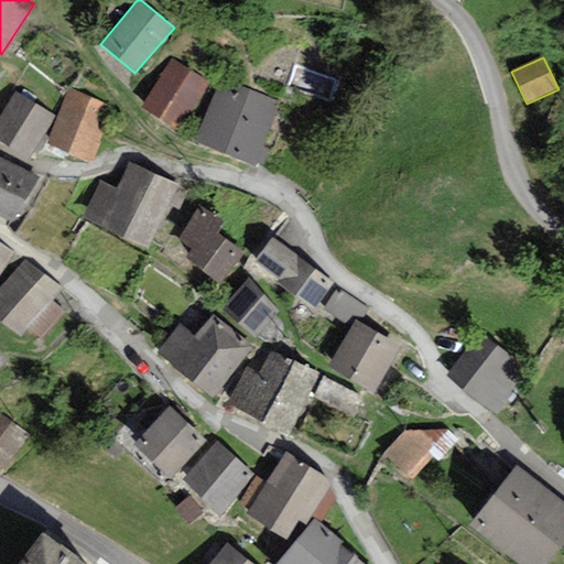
[(172,58),(140,108),(177,132),(208,84),(172,58)]
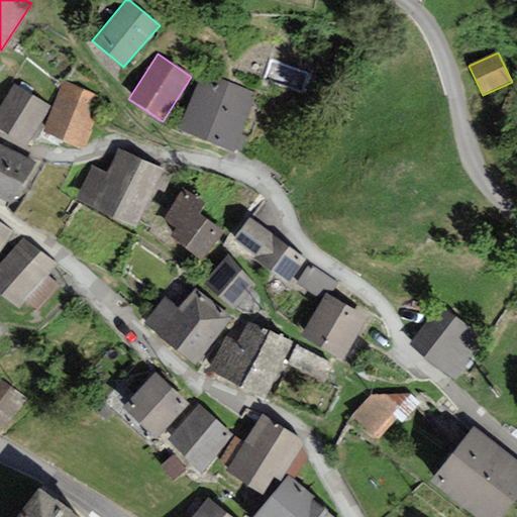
[(256,94),(202,72),(178,130),(233,152),(256,94)]
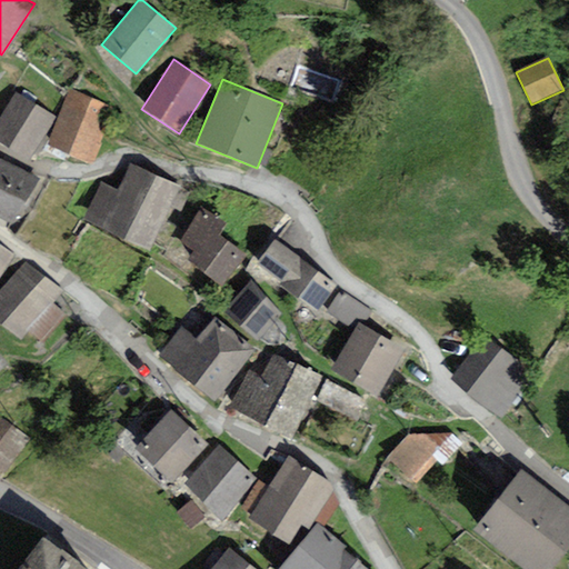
[(108,106),(69,89),(45,147),(92,167),(106,133),(98,130),(108,106)]
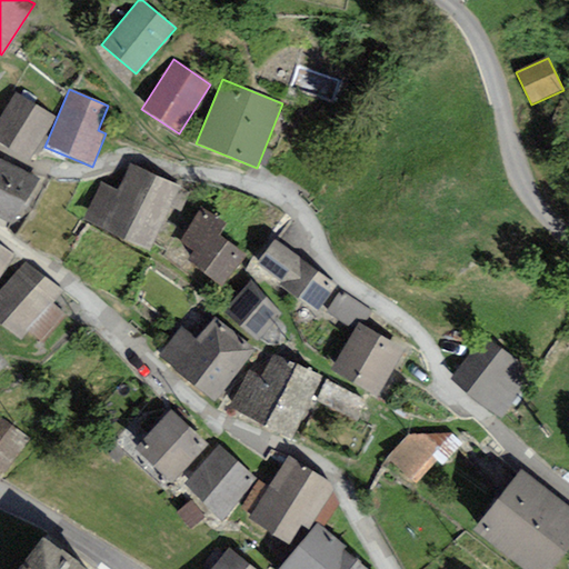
[(17,93),(0,118),(0,142),(28,161),(56,118),(17,93)]
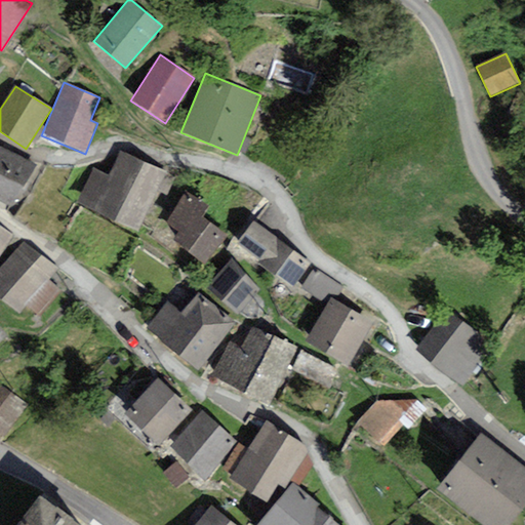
[(0,148),(0,203),(10,208),(36,166),(0,148)]
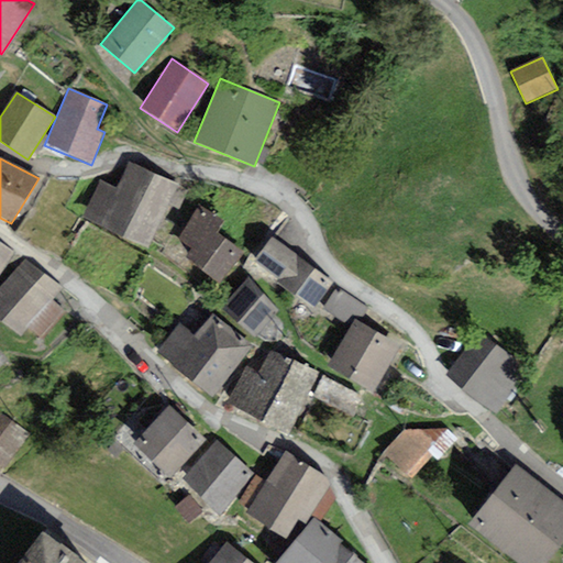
[(81,218),(147,249),(178,185),(128,161),(116,187),(99,179),(81,218)]
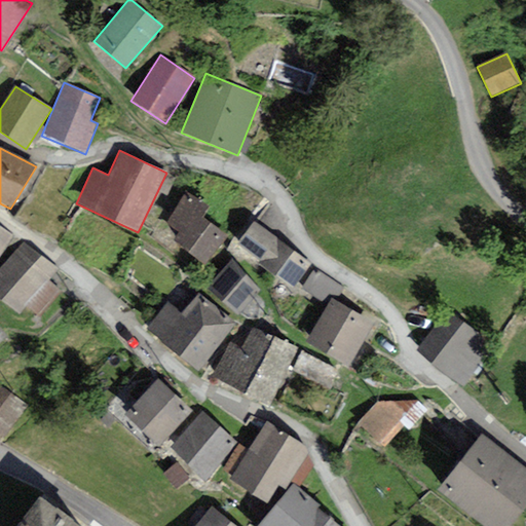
[(204,266),(228,236),(200,217),(208,208),(187,192),(165,225),(179,233),(174,240),(204,266)]
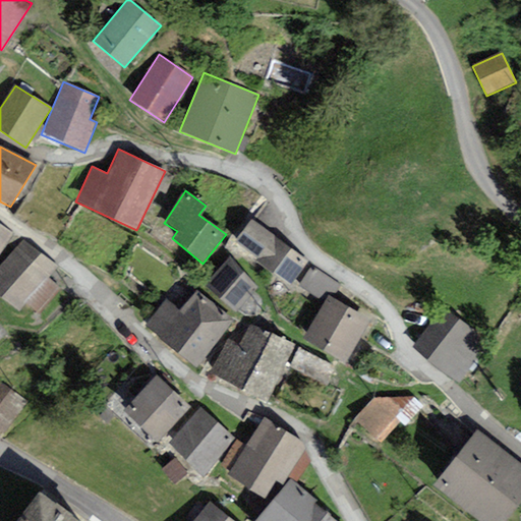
[(255,262),(290,285),(308,262),(251,220),(233,243),(256,259),(255,262)]
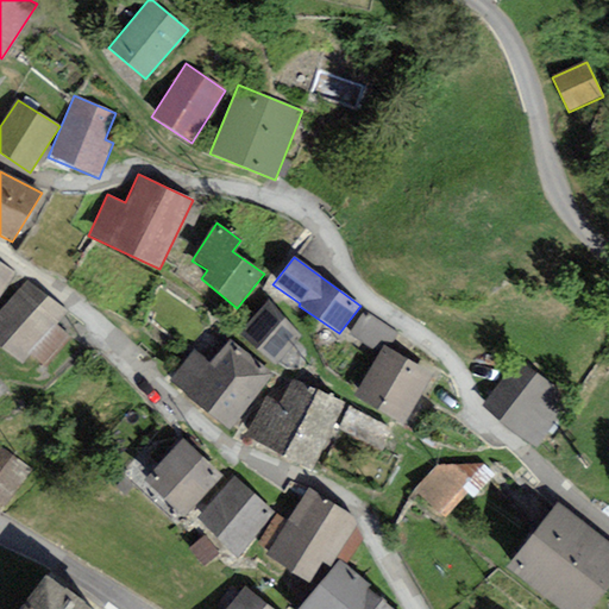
[(0,294),(16,272),(0,262),(0,294)]
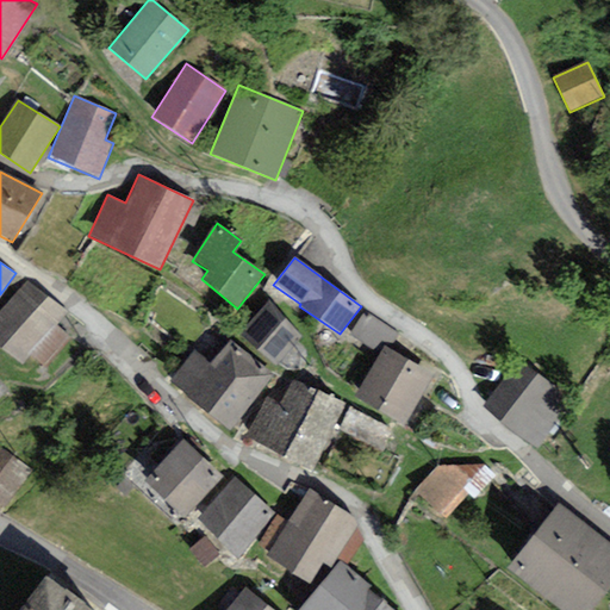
[(68,312),(26,281),(0,311),(0,347),(22,365),(30,354),(56,327),(68,312)]
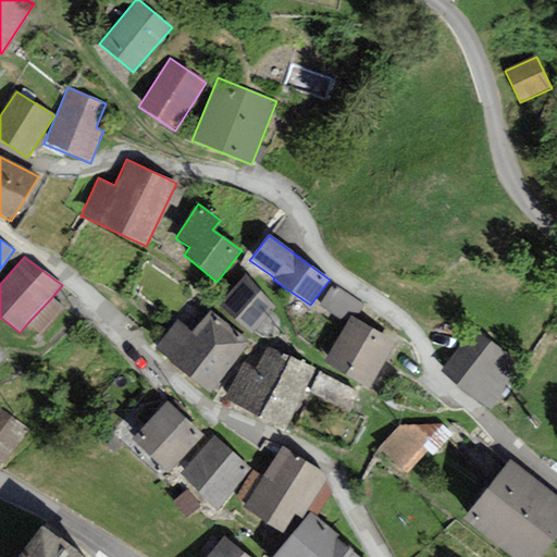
[(279,336),(279,320),(271,311),(272,310),(275,307),(245,275),(218,304),(251,334),(254,332),(262,338),(273,338),(279,336)]
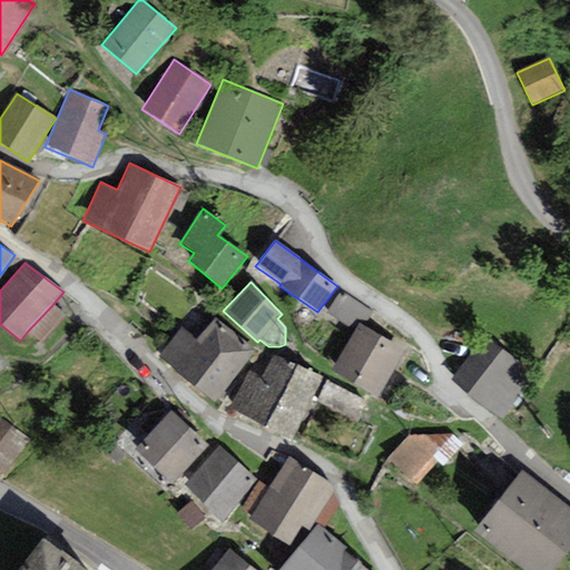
[(340,294),(326,313),(338,322),(340,320),(355,331),(360,325),(364,327),(374,313),(345,292),(342,296),(340,294)]
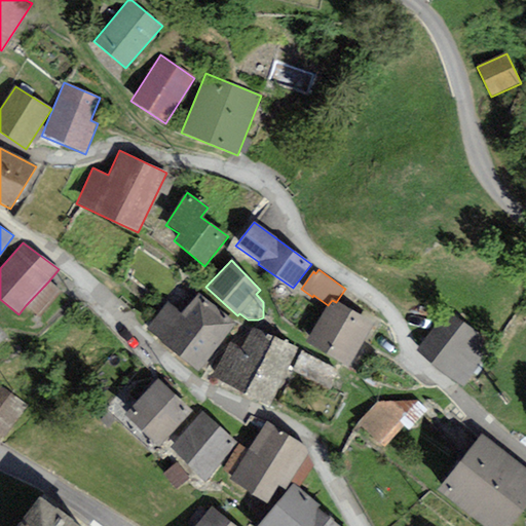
[(61,292),(48,282),(26,305),(39,316),(61,292)]
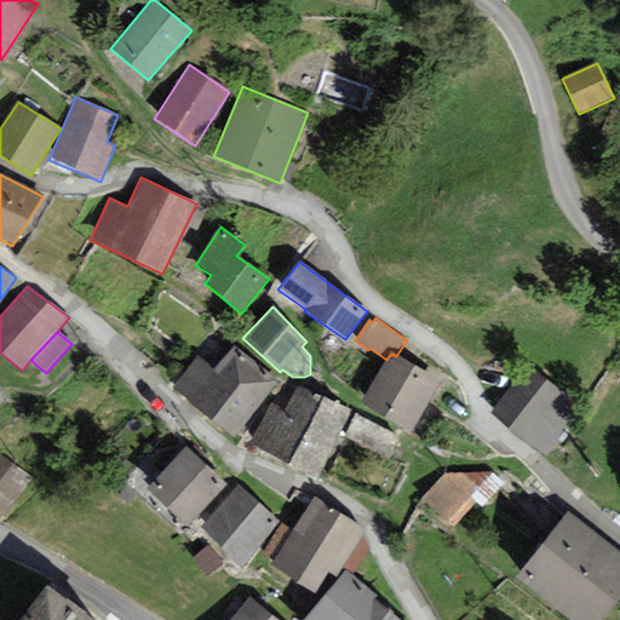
[(235,437),(276,382),(234,346),(214,369),(197,357),(173,389),(235,437)]
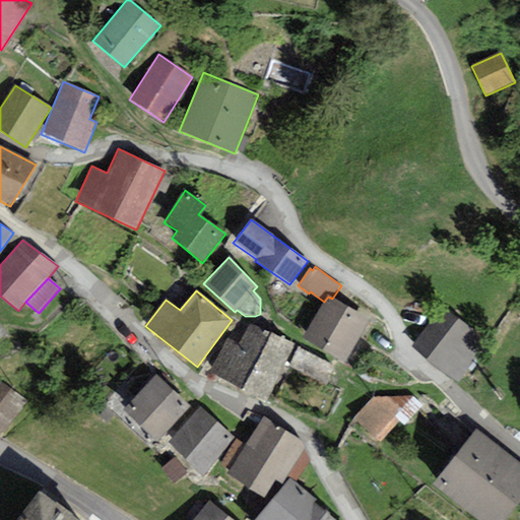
[(356,342),(370,320),(332,299),(328,297),(324,302),(316,316),(303,339),(344,364),(356,342)]
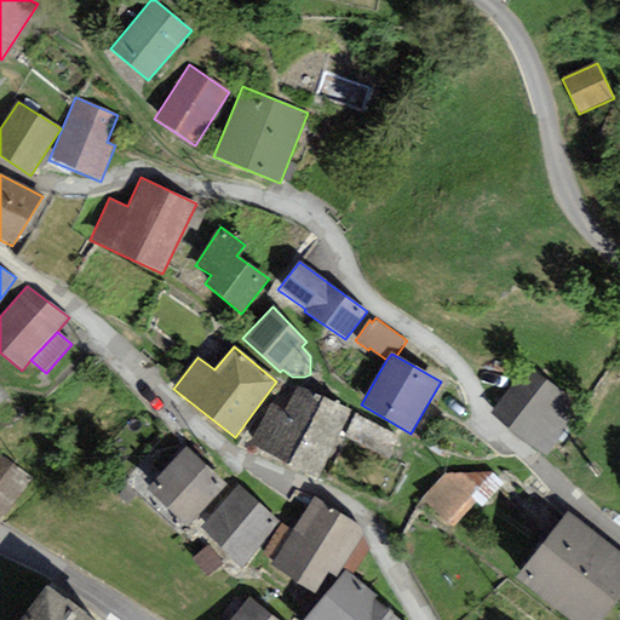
[(529,365),(491,412),(545,458),(584,411),(529,365)]
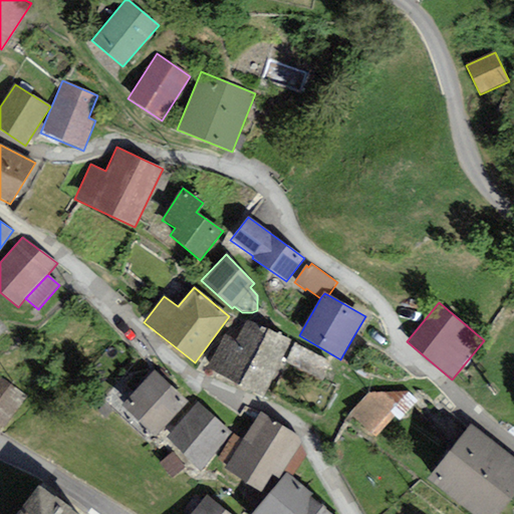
[(207,367),(239,386),(268,328),(247,318),(236,339),(225,334),(207,367)]
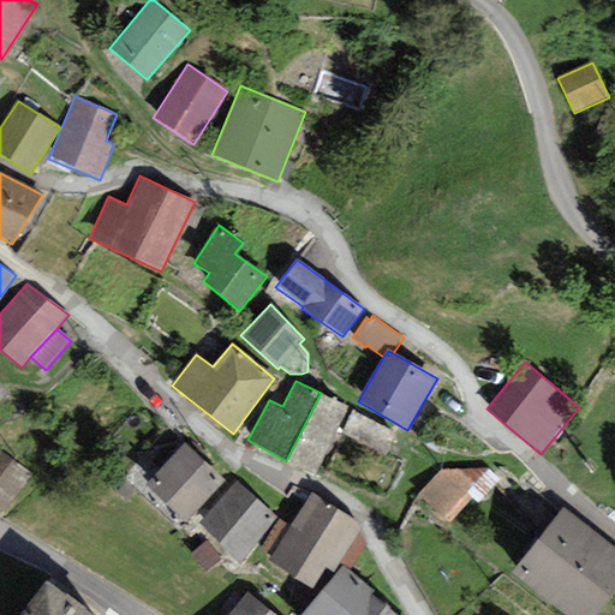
[(321,393),(286,461),(314,477),(347,407),(321,393)]
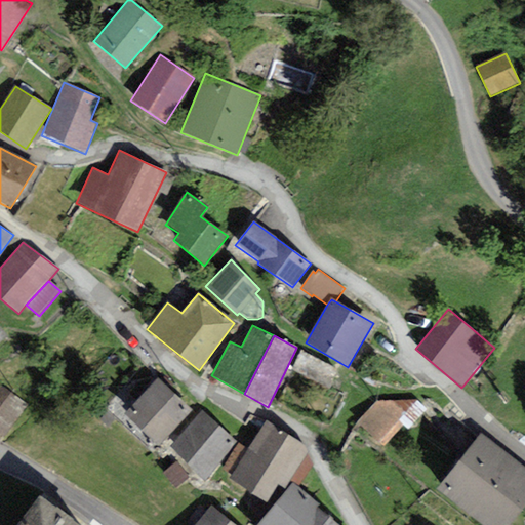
[(337,370),(301,351),(291,369),(327,389),(337,370)]
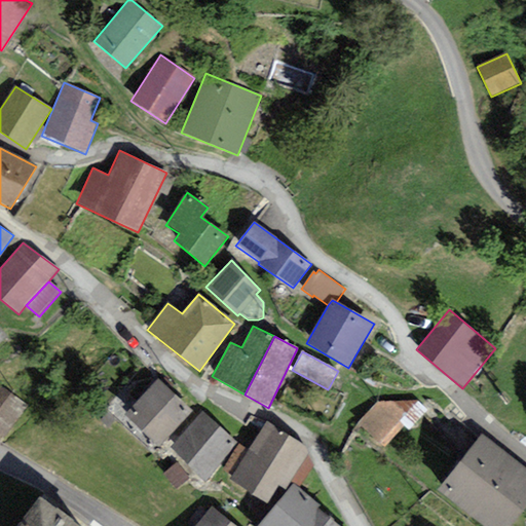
[(124,415),(158,447),(191,412),(157,380),(124,415)]
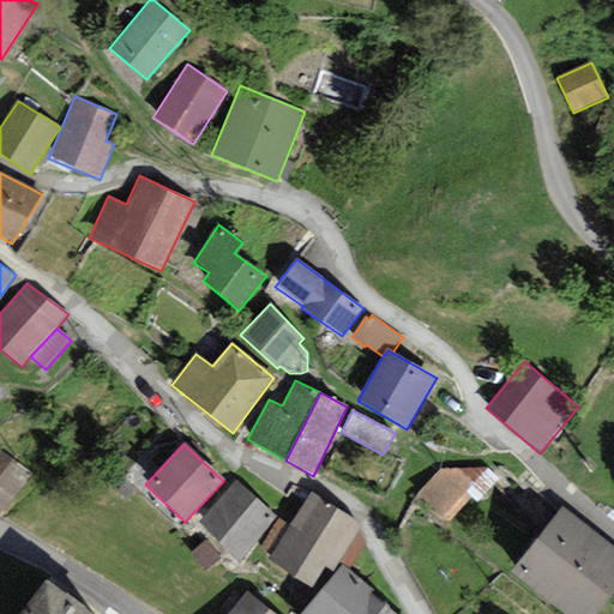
[(0,450),(0,509),(5,512),(32,474),(0,450)]
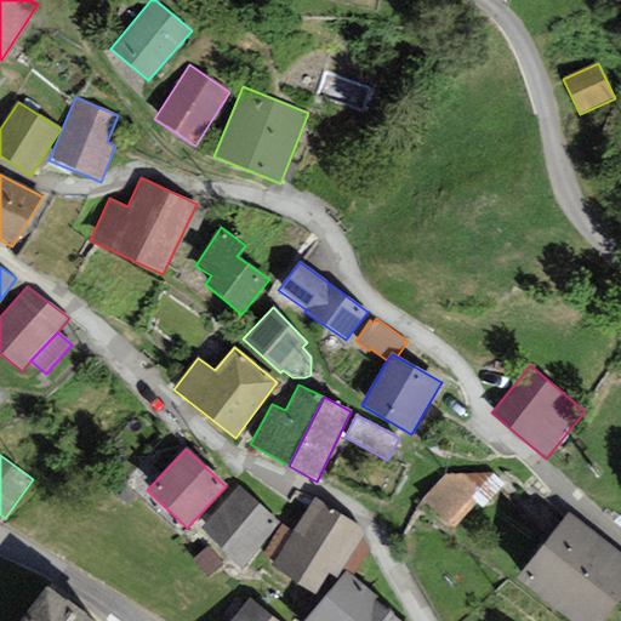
[(445,476),(422,501),(453,529),(477,503),(485,496),(463,473),(445,476)]
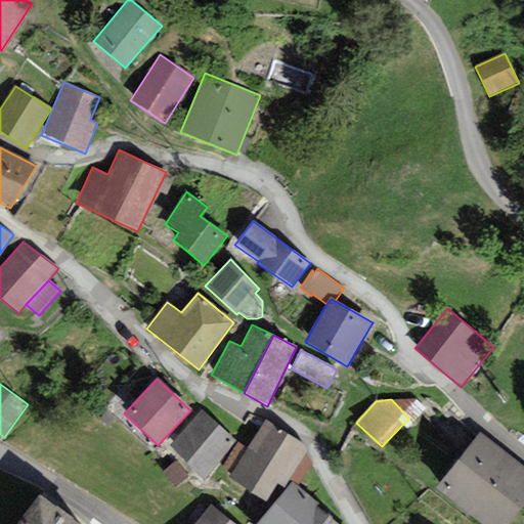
[(409,419),(402,425),(406,429),(426,409),(416,399),(391,399),(409,419)]
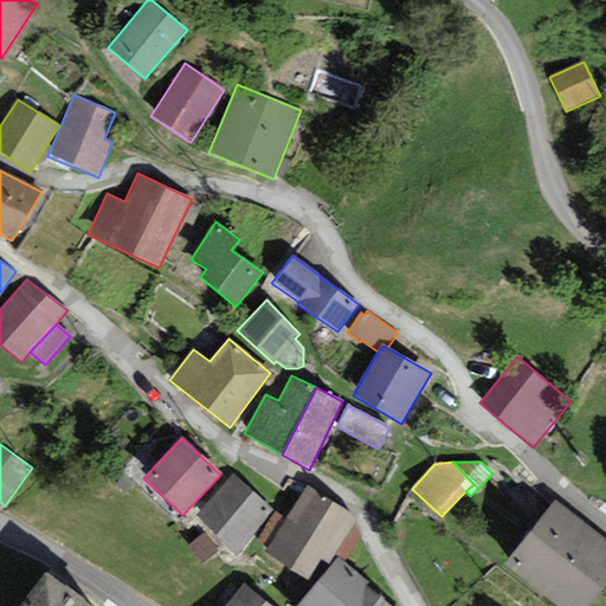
[(237,556),(274,510),(234,474),(197,516),(237,556)]
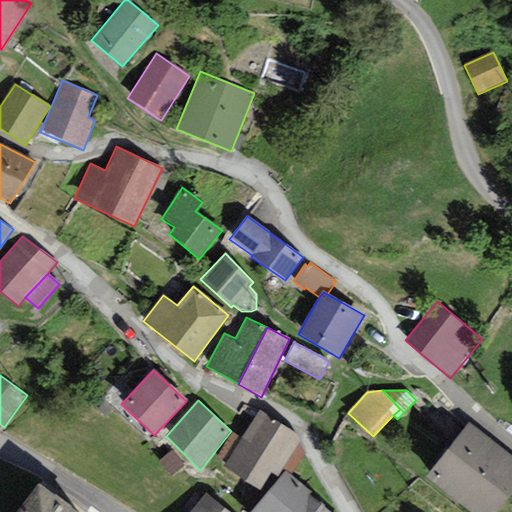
[(226,463),(223,467),(260,491),(271,473),(278,478),(283,468),(298,443),(301,439),(259,410),(241,439),(226,463)]
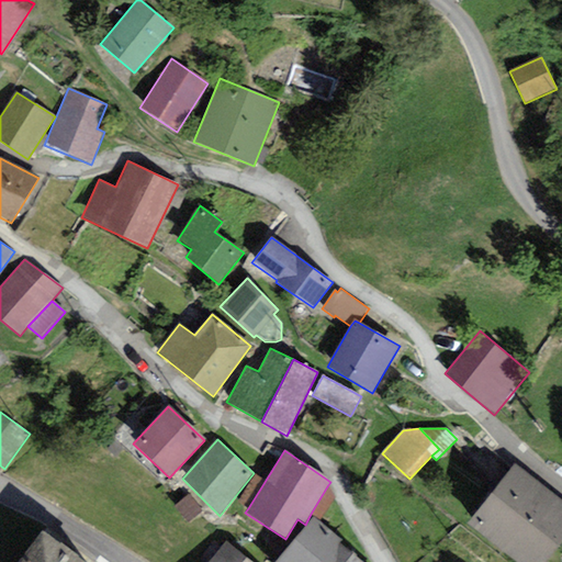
[(503,550),(549,492),(516,464),(468,524),(503,550)]
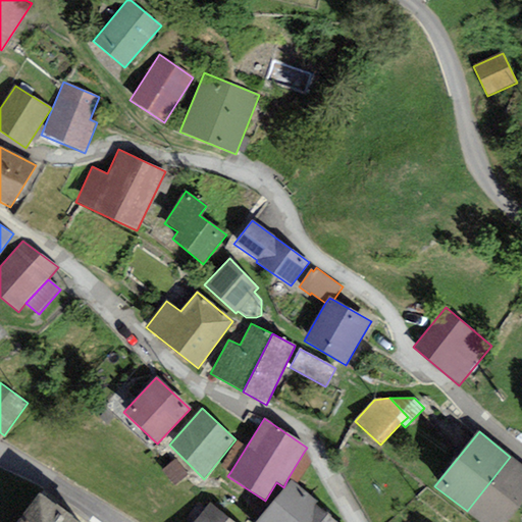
[(230,472),(246,448),(238,440),(220,465),(230,472)]
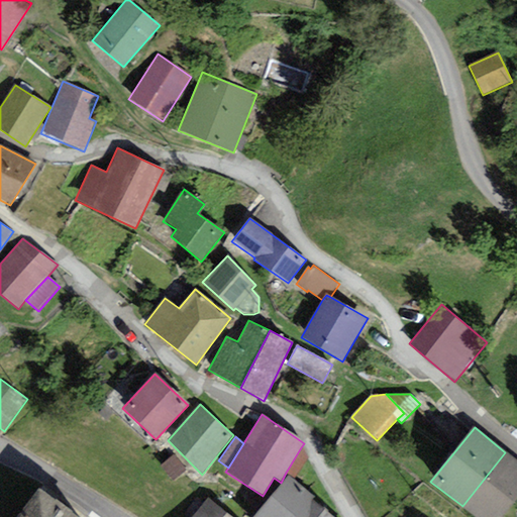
[(301,447),(286,473),(294,479),(308,457),(301,447)]
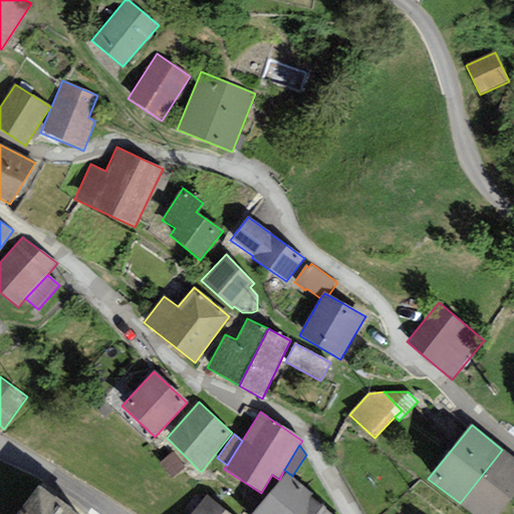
[(513,460),(502,450),(460,503),(472,513),(497,513),(513,493),(513,460)]
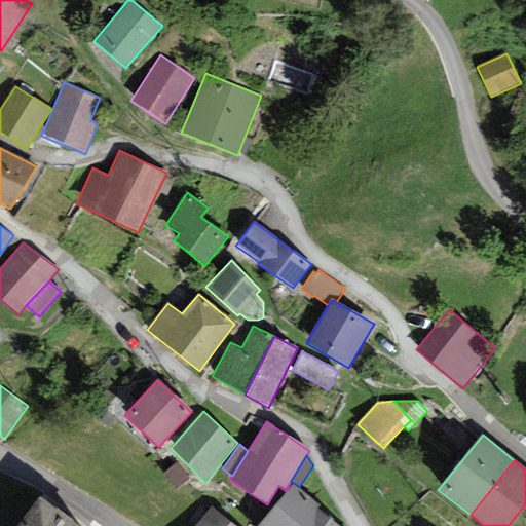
[(190,478),(178,462),(163,474),(176,489),(190,478)]
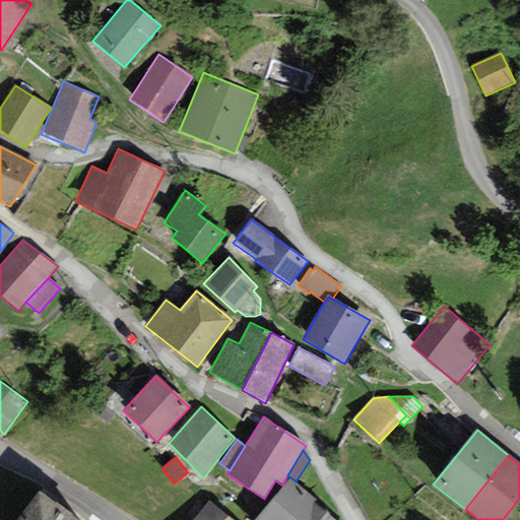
[(321,519),(327,513),(315,503),(318,500),(290,478),(255,519),(321,519)]
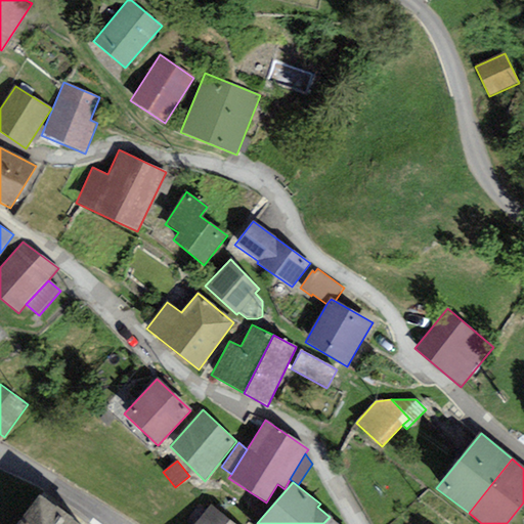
[(76,523),(39,495),(16,523),(76,523)]
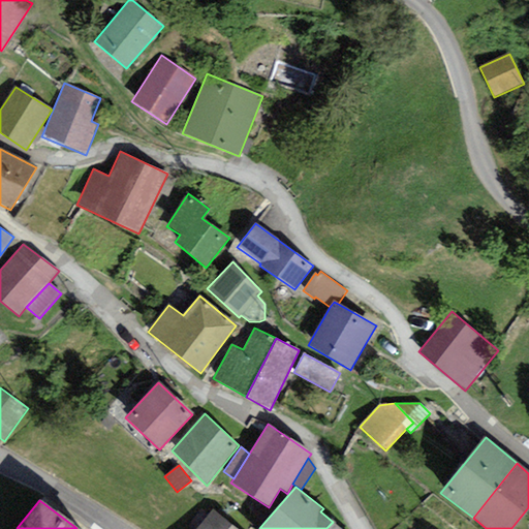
[(236,528),(212,509),(196,528),(236,528)]
